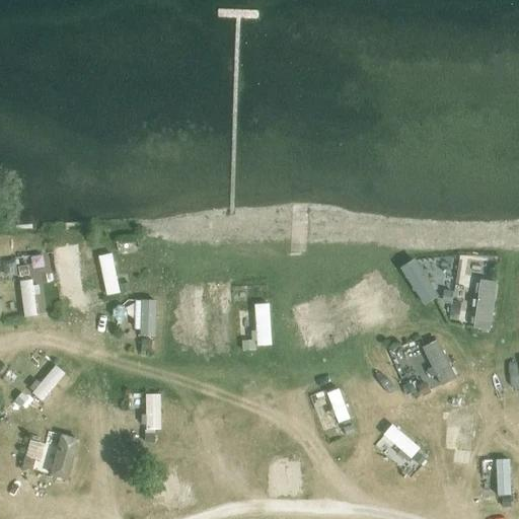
[(116,252),(101,253),(105,294),(120,293),(116,252)]
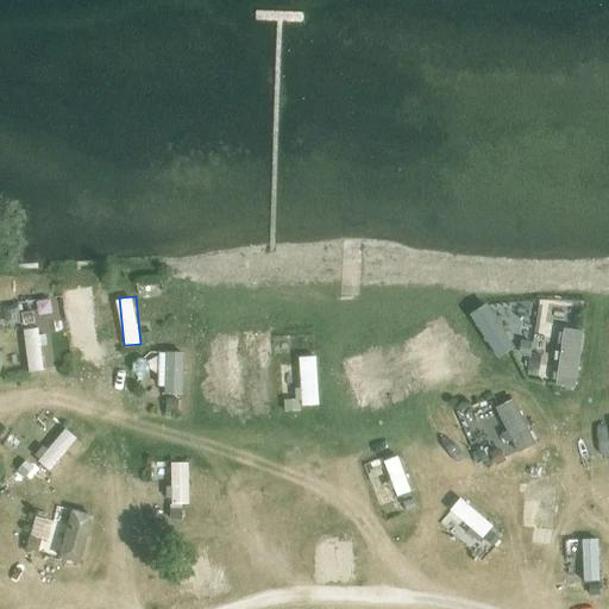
[(488,301),(471,313),(500,356),(516,345),(488,301)]
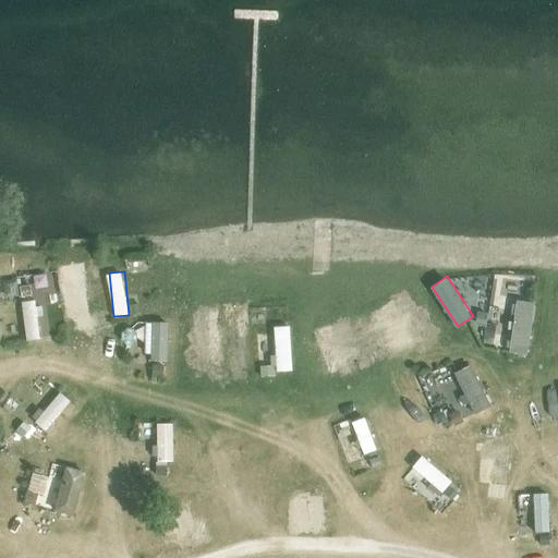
[(68,317),(86,315),(82,278),(63,280),(68,317)]
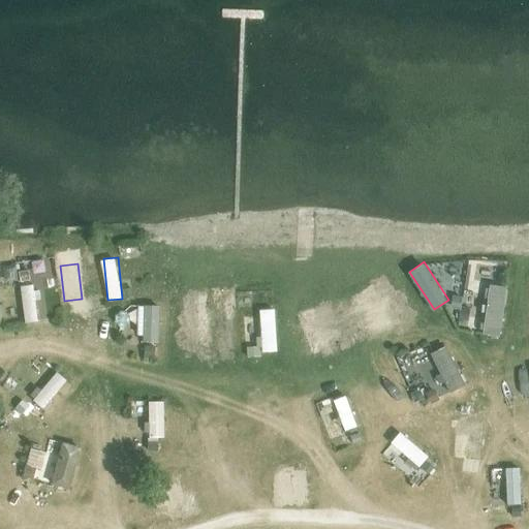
[(486,334),(503,335),(506,285),(493,284),(494,267),(472,266),(471,290),(489,291),(486,334)]
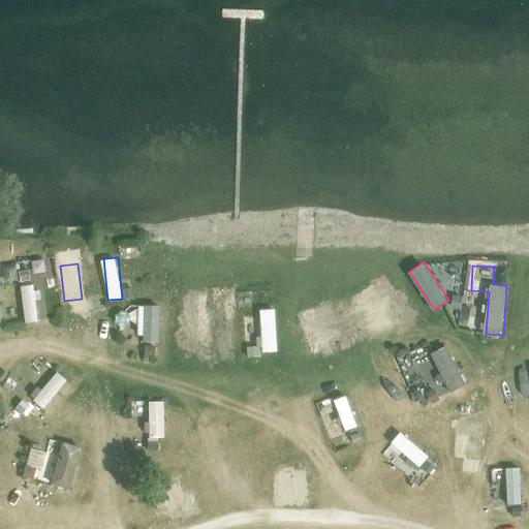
[(27,273),(19,274),(20,283),(29,281),(27,273)]
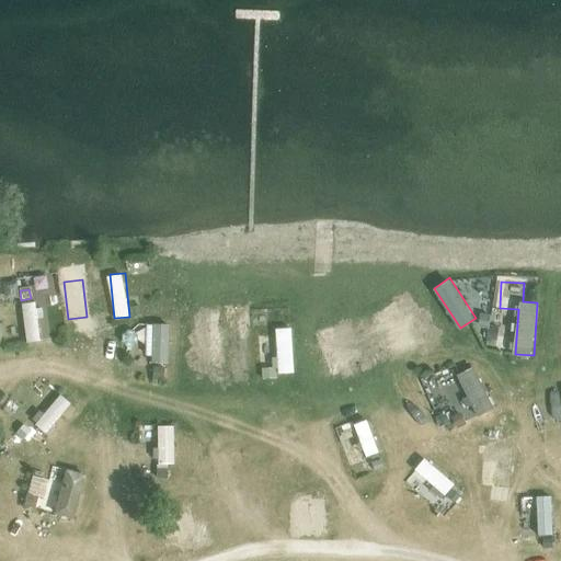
[(38,300),(23,302),(27,341),(43,340),(38,300)]
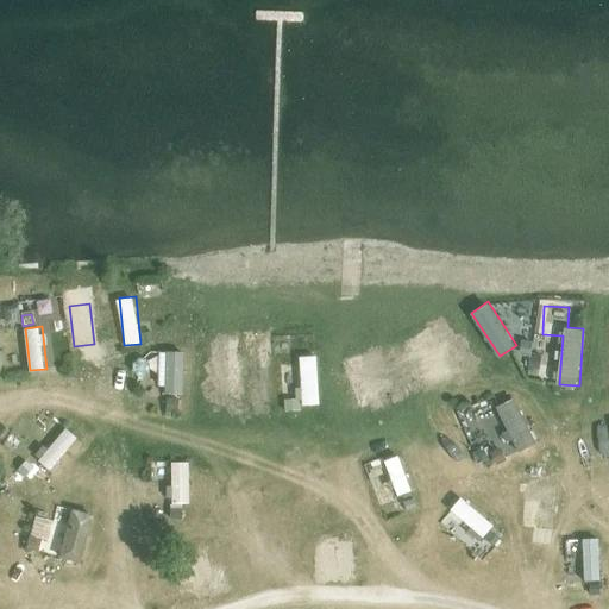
[(151,333),(140,336),(142,345),(152,343),(151,333)]
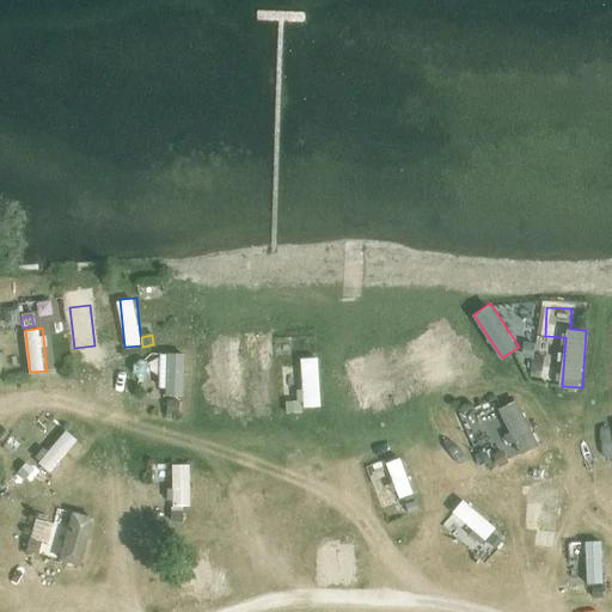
[(212,338),(213,402),(232,402),(231,338),(212,338)]
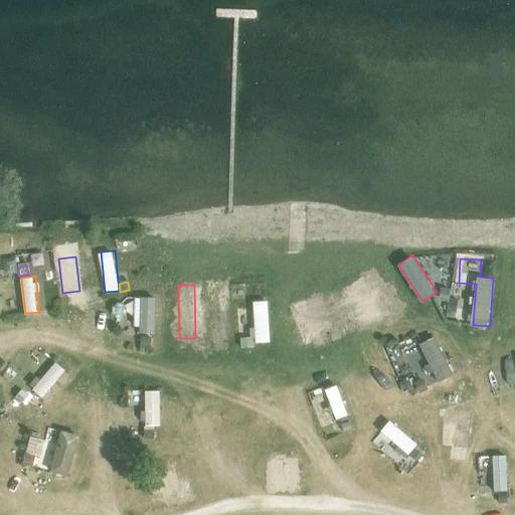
[(440,290),(439,302),(447,303),(448,291),(440,290)]
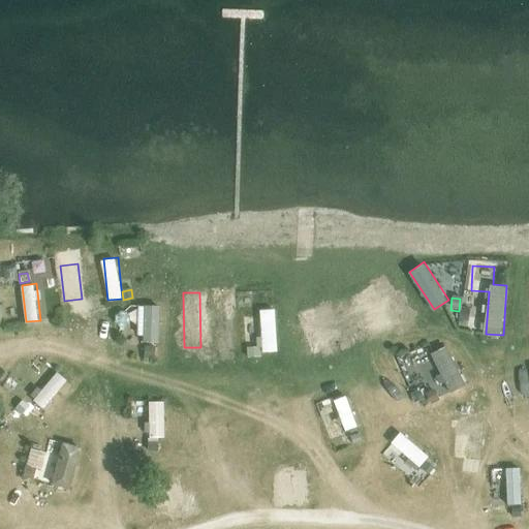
[(330,300),(316,305),(332,344),(345,339),(330,300)]
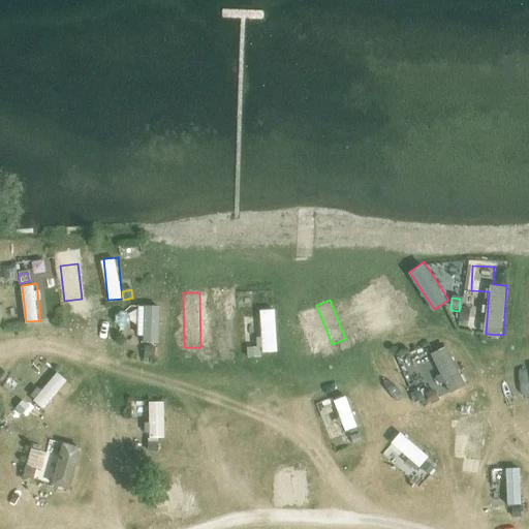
[(143,304),(141,341),(160,342),(162,305),(143,304)]
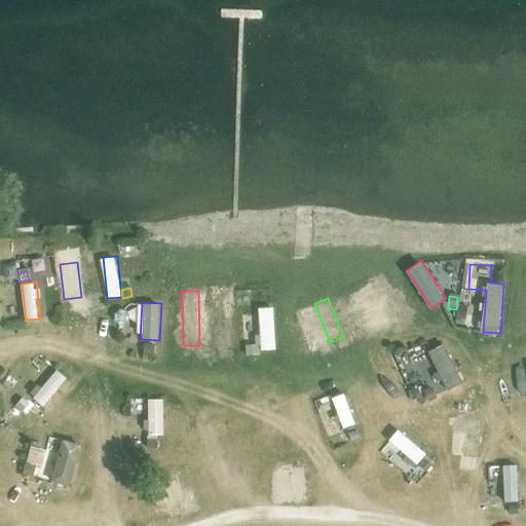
[(261,306),(261,349),(276,349),(275,306),(261,306)]
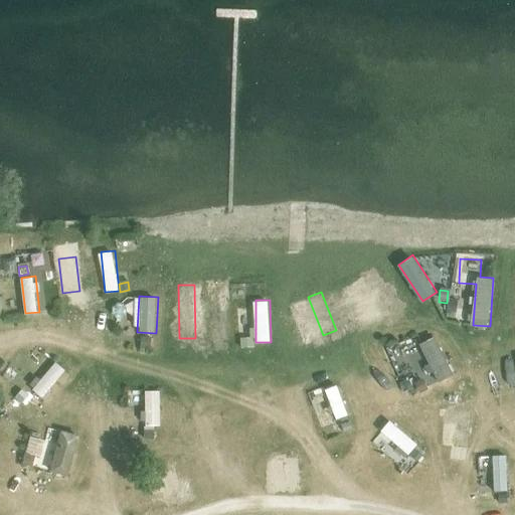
[(448,301),(446,312),(454,313),(456,302),(448,301)]
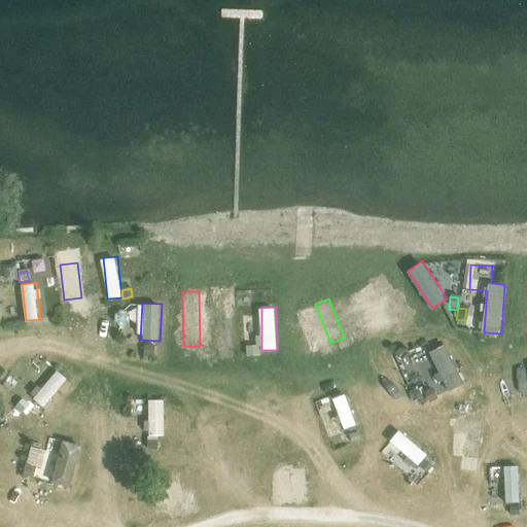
[(307,327),(311,346),(327,343),(323,323),(307,327)]
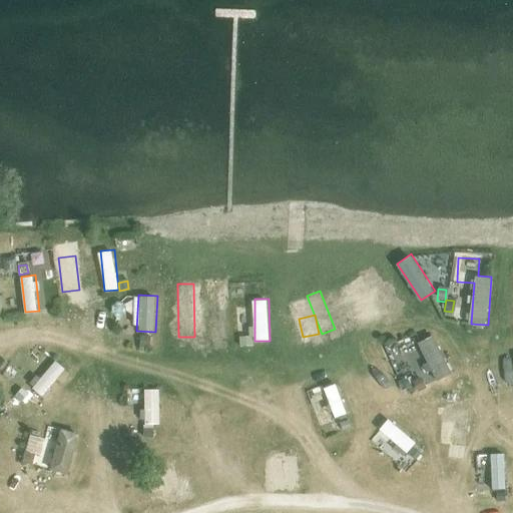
[(419,341),(437,380),(453,373),(435,334),(419,341)]
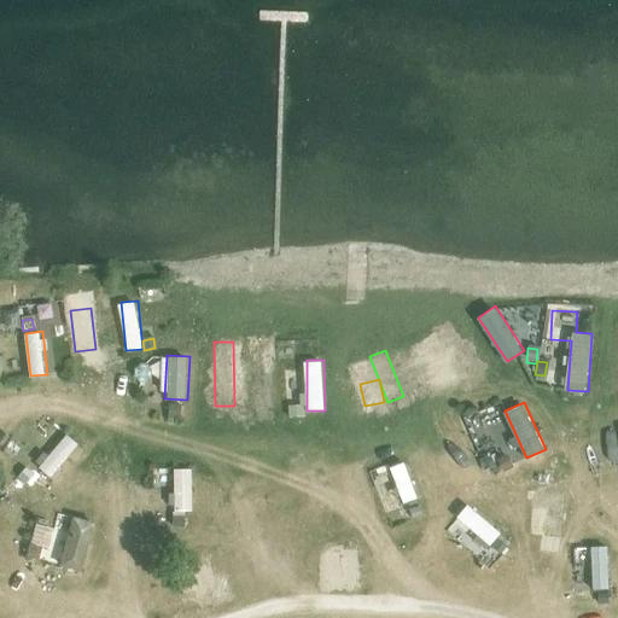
[(168,406),(168,419),(179,420),(179,406),(168,406)]
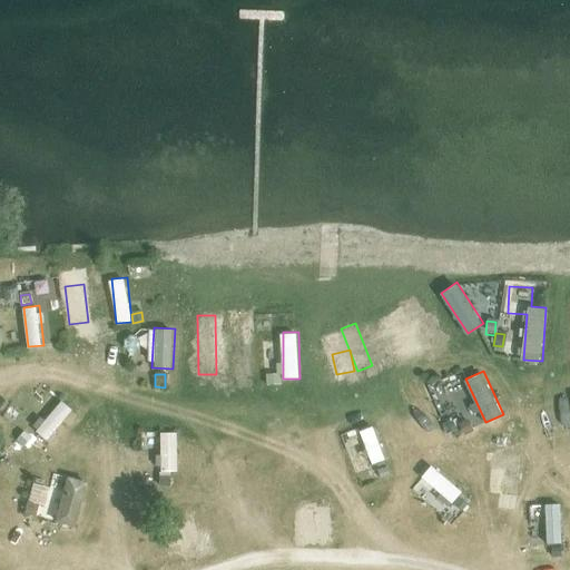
[(279,375),(266,376),(266,386),(279,385),(279,375)]
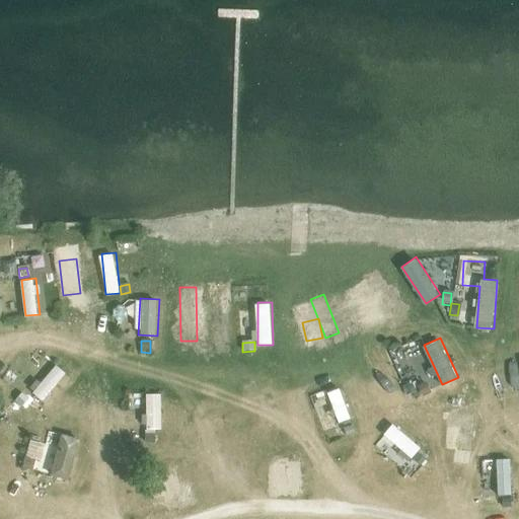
[(424,384),(417,387),(422,397),(429,393),(424,384)]
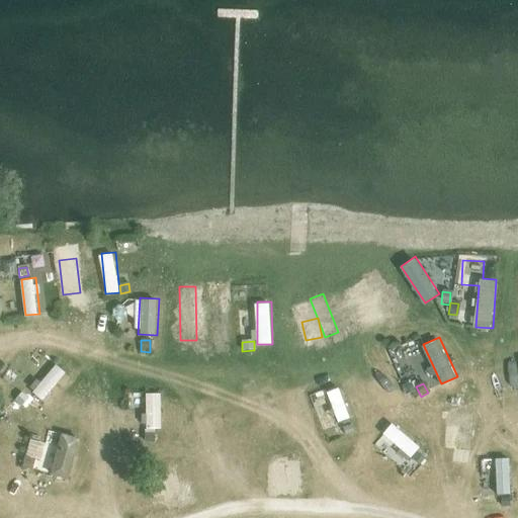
[(341,385),(313,394),(323,428),(350,420),(341,385)]
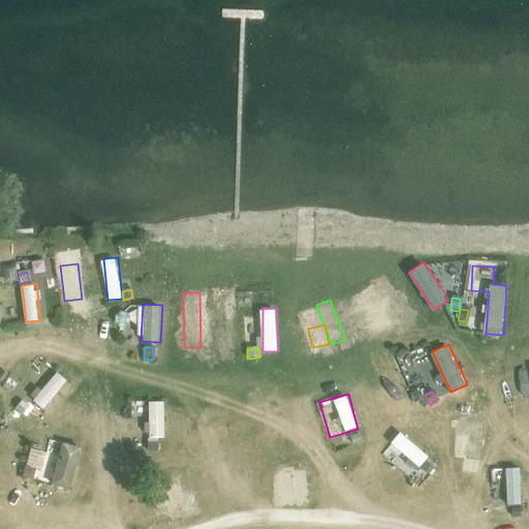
[(149,415),(149,401),(135,400),(134,415),(149,415)]
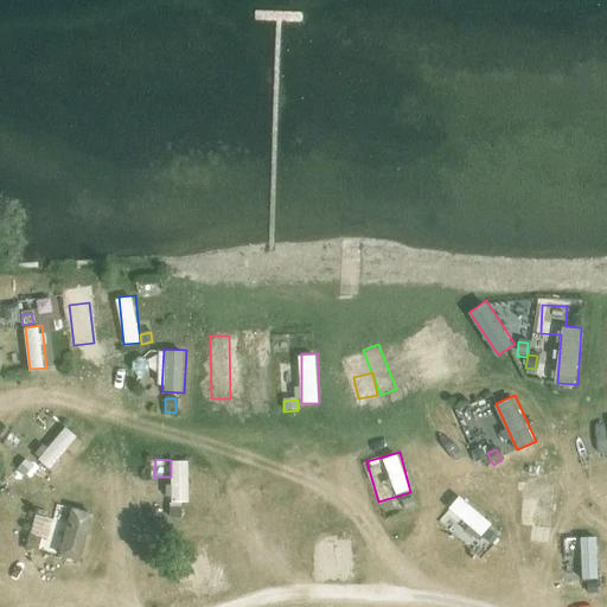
[(191,502),(190,459),(172,459),(173,502),(191,502)]
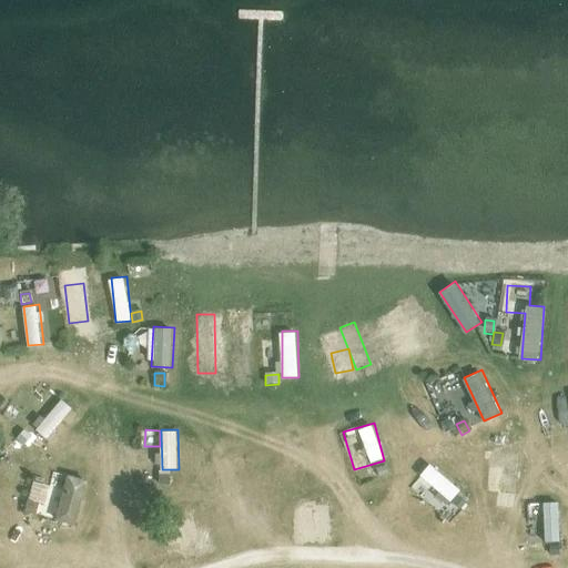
[(22,433),(17,439),(23,446),(29,438),(22,433)]
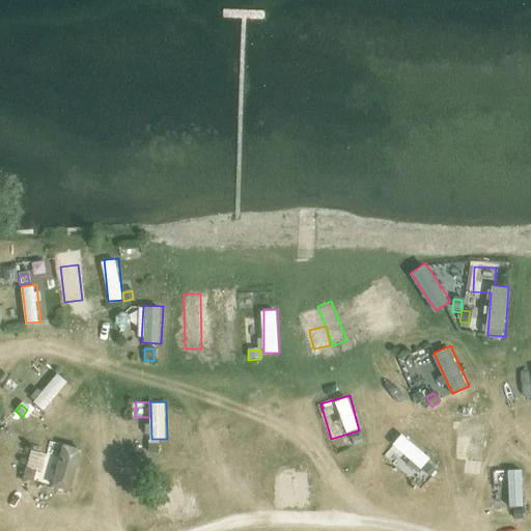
[(485,459),(487,420),(458,419),(456,458),(485,459)]
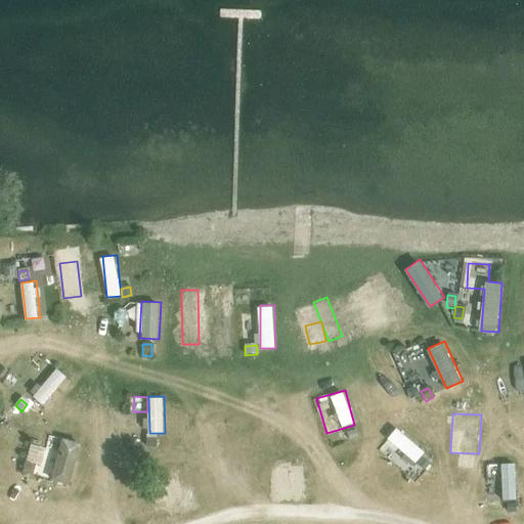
[(353,430),(345,433),(348,441),(356,438),(353,430)]
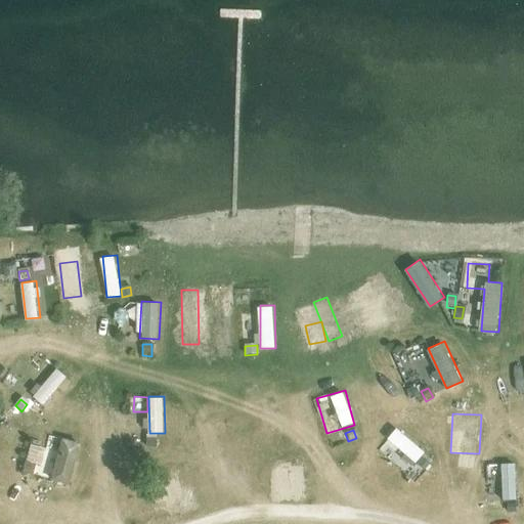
[(71,484),(83,442),(51,434),(47,447),(32,443),(27,461),(47,467),(44,477),(71,484)]
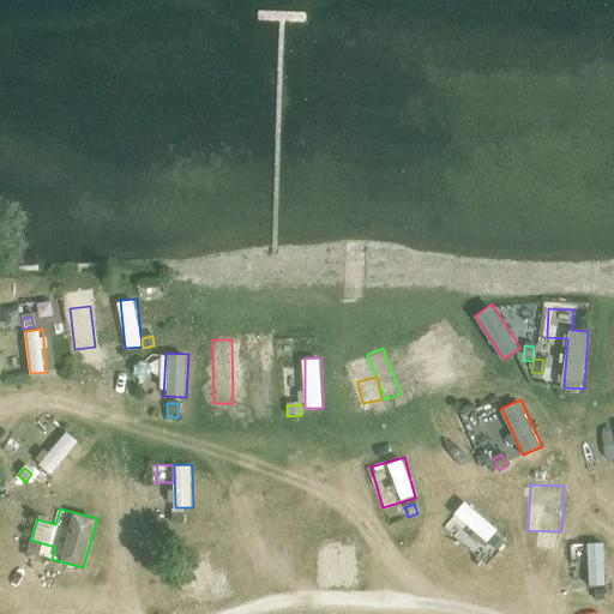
[(182,515),(170,515),(170,525),(182,525),(182,515)]
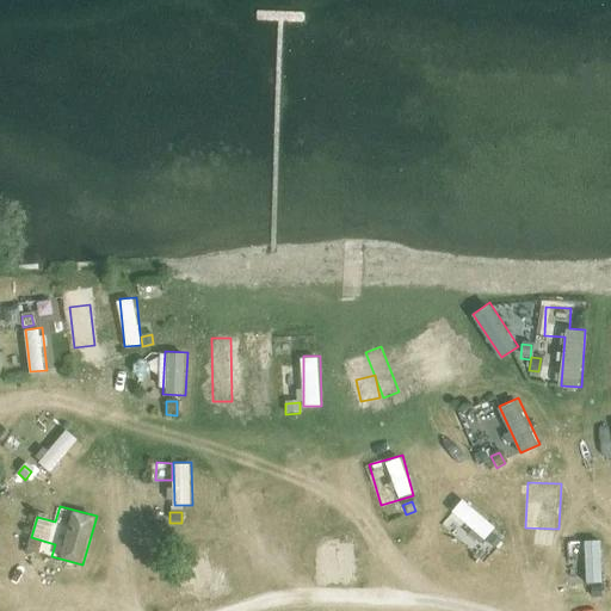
[(492,534),(486,541),(494,548),(500,541),(492,534)]
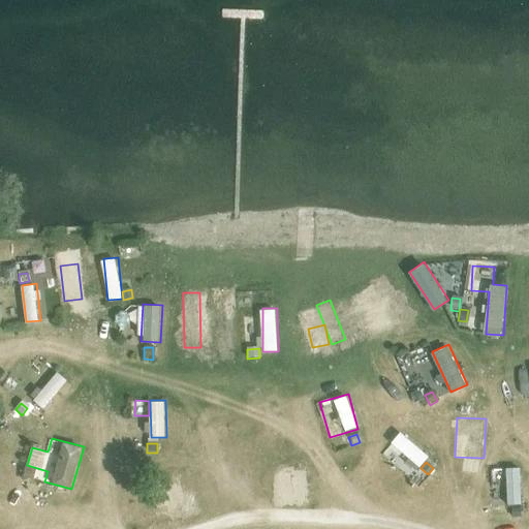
[(308,466),(279,467),(279,502),(308,502),(308,466)]
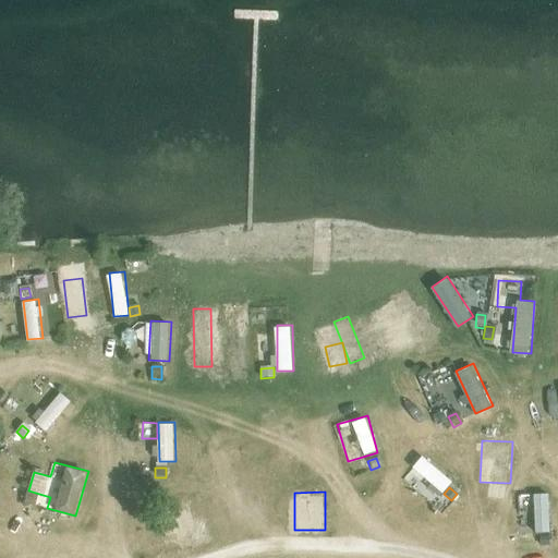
[(521,531),(550,530),(550,493),(520,493),(521,531)]
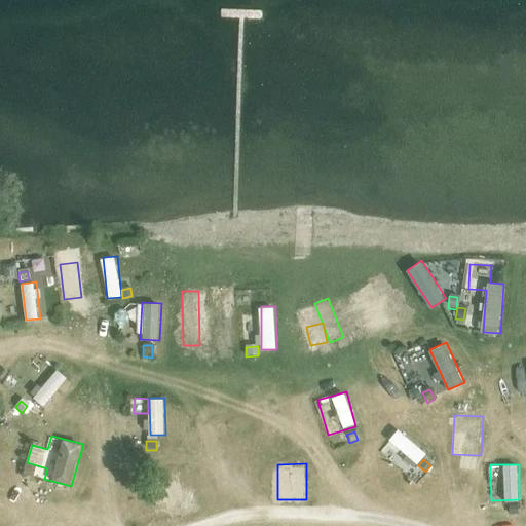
[(26,465),(23,476),(32,478),(35,468),(26,465)]
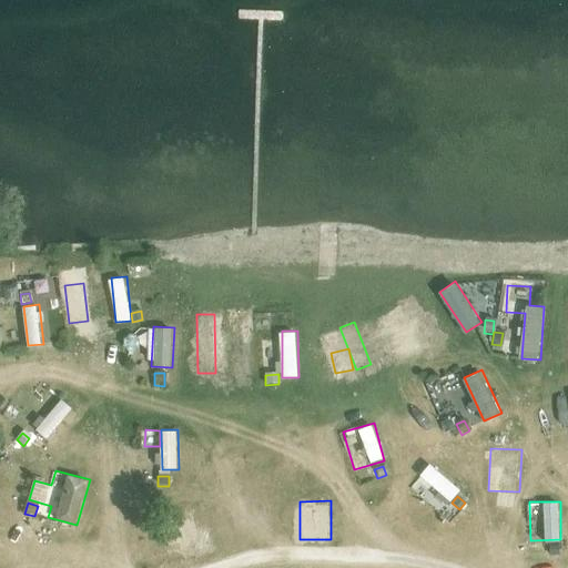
[(179,515),(184,553),(201,550),(196,511),(179,515)]
